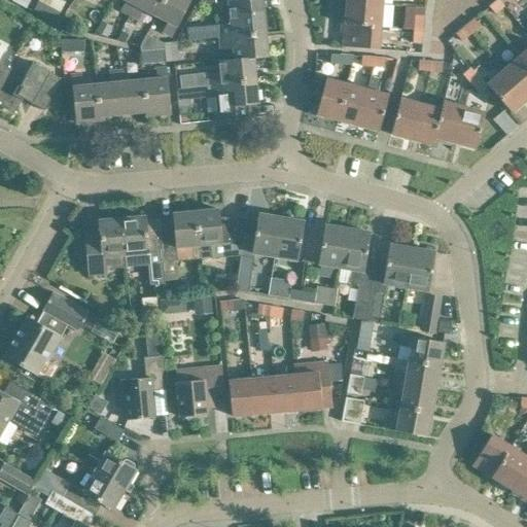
[(12,0),(12,1),(27,9),(31,0),(12,0)]
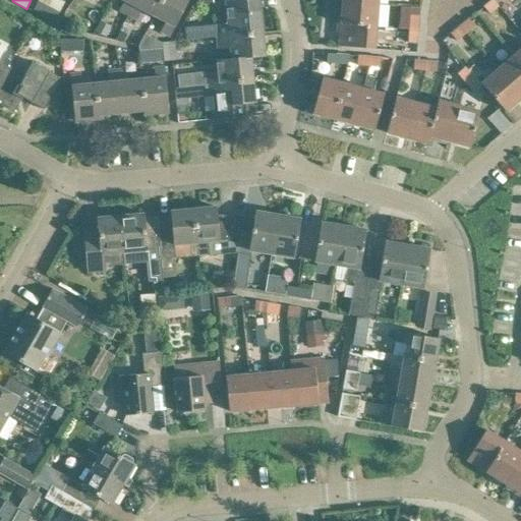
[(128,15),(135,0),(123,0),(124,1),(119,10),(128,15)]
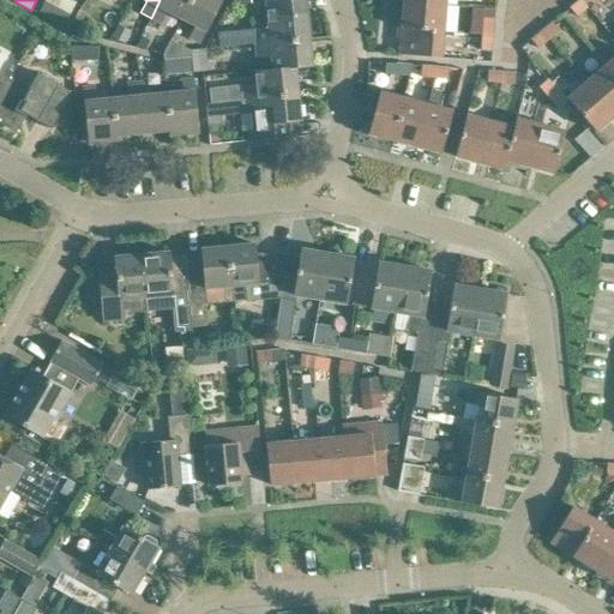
[(181,18),(190,0),(160,0),(151,18),(161,23),(167,11),(181,18)]
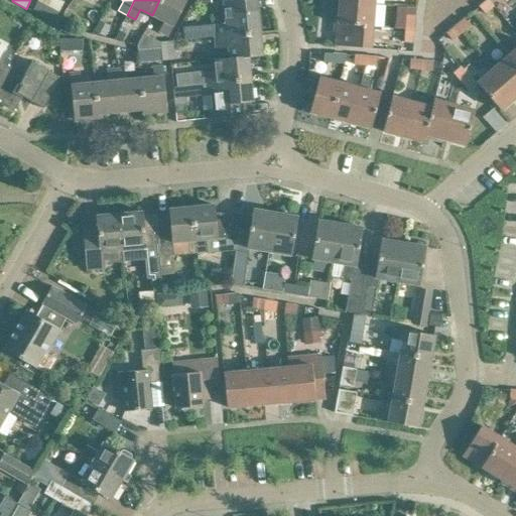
[(159,0),(152,15),(164,21),(159,31),(168,36),(186,0),(159,0)]
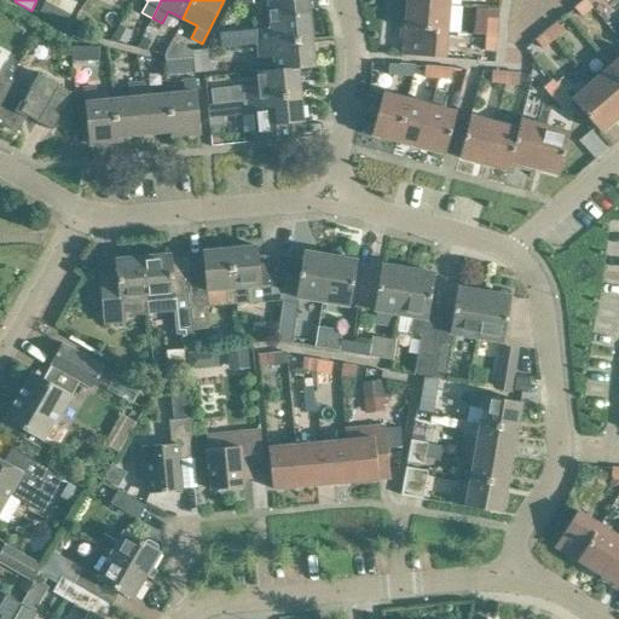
[(256,44),(312,40),(310,12),(307,0),(283,0),(268,1),(270,17),(268,17),(270,28),(241,30),(242,46),(256,44)]
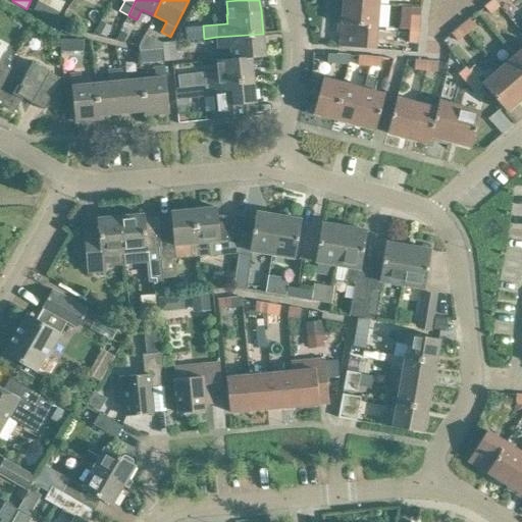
[(500,7),(493,0),(492,0),(484,7),(490,14),(500,7)]
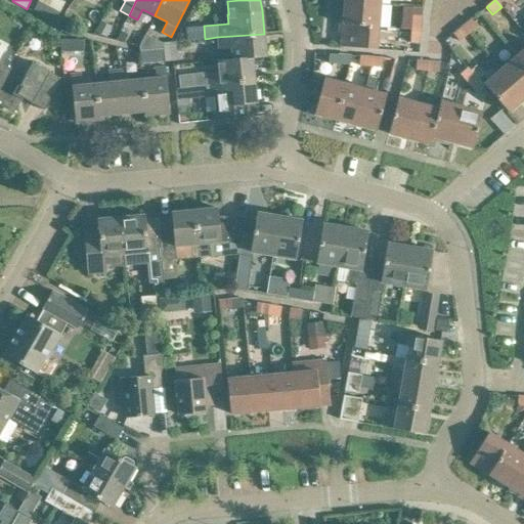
[(378,27),(380,5),(344,2),(343,15),(340,15),(340,24),(378,27)]
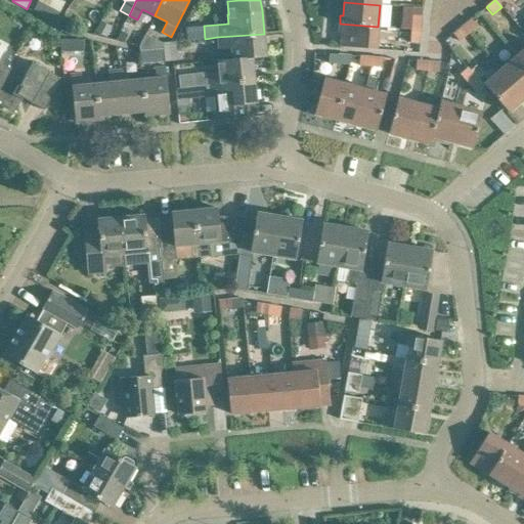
[(37,4),(33,12),(54,24),(58,15),(37,4)]
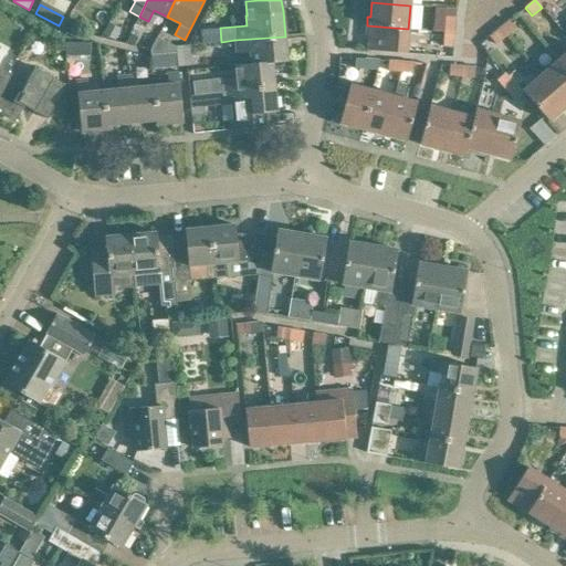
[(444,32),(454,32),(456,17),(446,17),(444,32)]
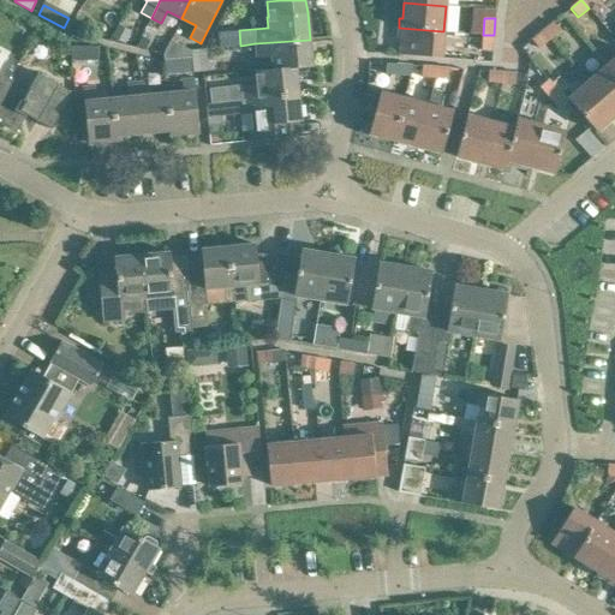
[(543,31),(550,40),(561,31),(554,23),(543,31)]
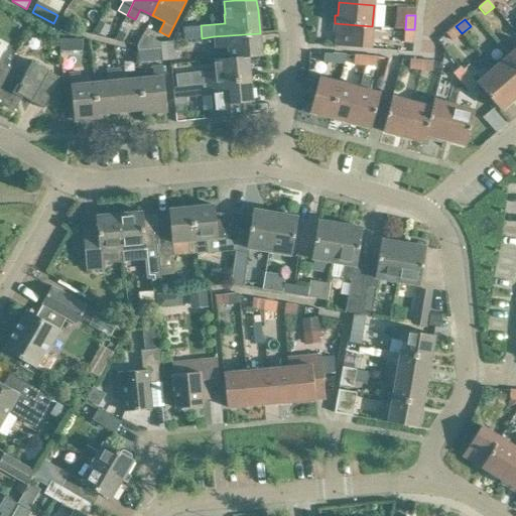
[(104,36),(109,25),(98,20),(93,30),(104,36)]
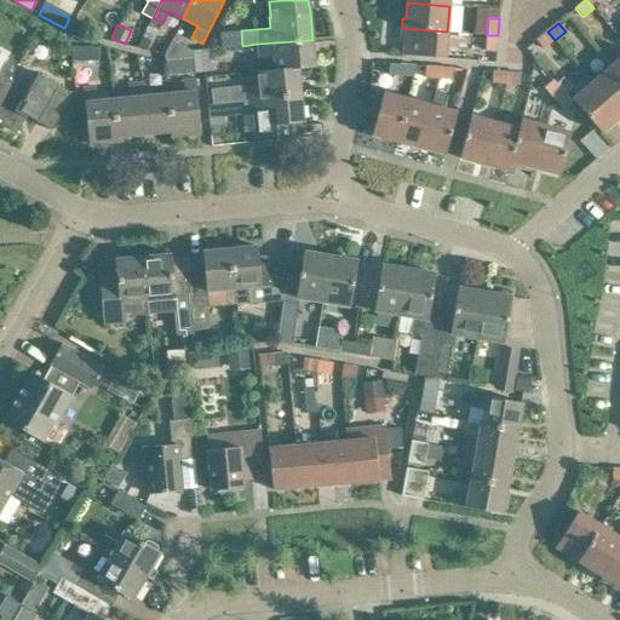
[(446,59),(447,32),(402,28),(401,39),(405,39),(403,56),(446,59)]
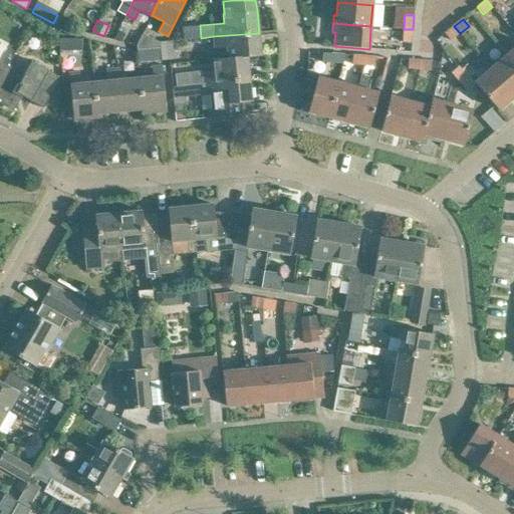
[(451,40),(460,33),(454,26),(445,33),(451,40)]
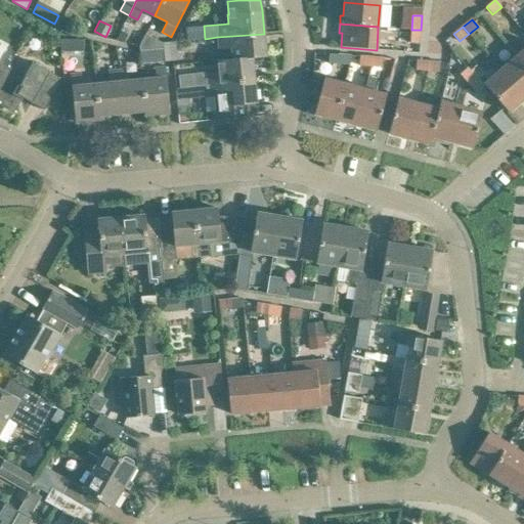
[(419,43),(421,30),(411,30),(410,43),(419,43)]
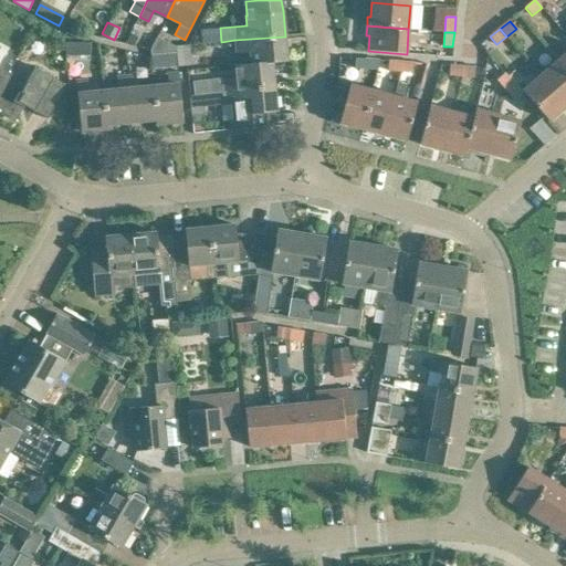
[(134,45),(137,38),(130,34),(127,42),(134,45)]
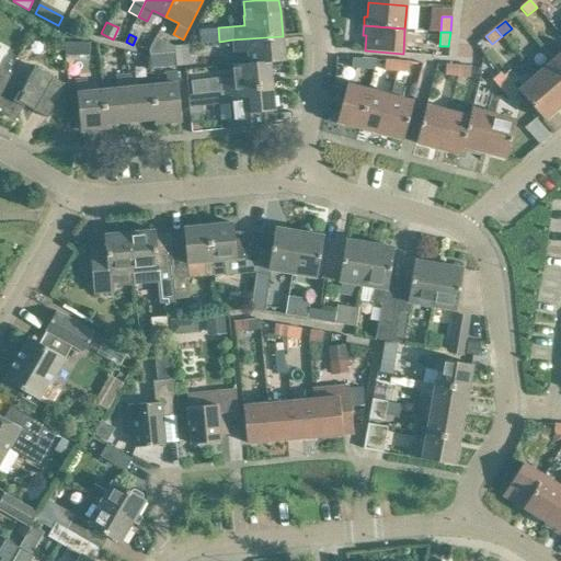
[(270,63),(285,61),(283,36),(232,39),(219,42),(219,43),(233,42),(235,54),(248,52),(249,64),(270,63)]
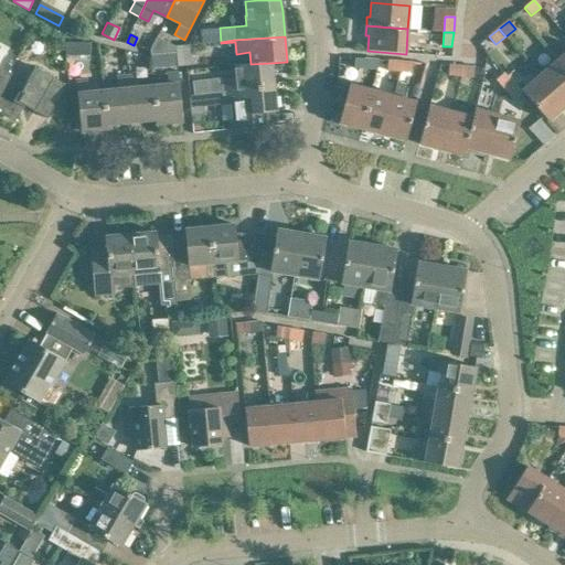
[(176,52),(176,46),(157,38),(149,51),(150,54),(176,52)]
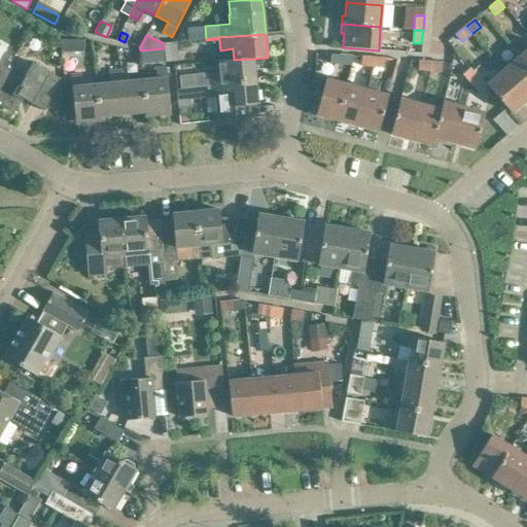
[(61,40),(61,53),(72,53),(72,41),(61,40)]
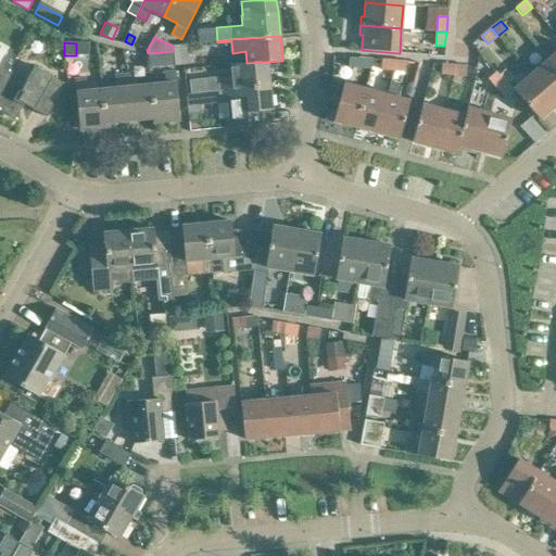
[(173,51),(174,65),(188,64),(186,45),(173,46),(173,51)]
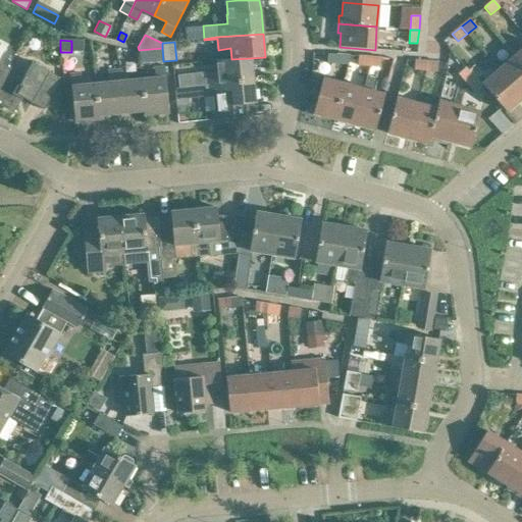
[(0,81),(8,66),(0,61),(0,44),(0,43),(0,81)]
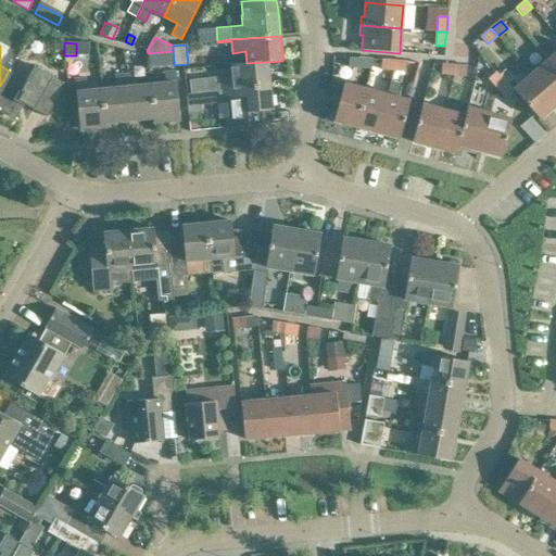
[(173,51),(148,53),(148,59),(149,67),(174,65),(173,51)]
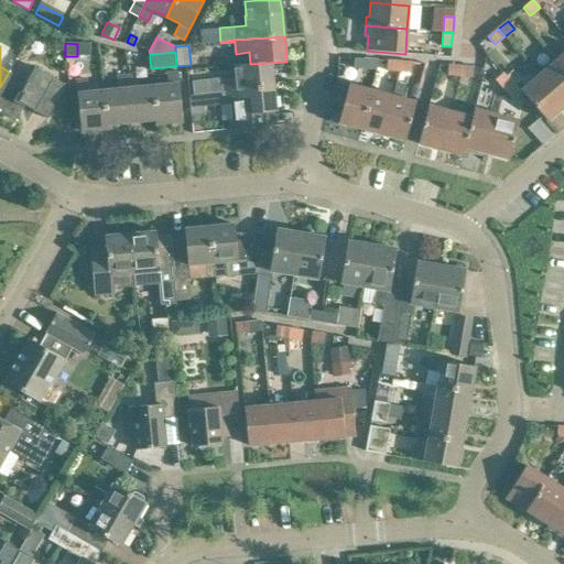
[(377,60),(354,58),(354,68),(377,69),(377,60)]
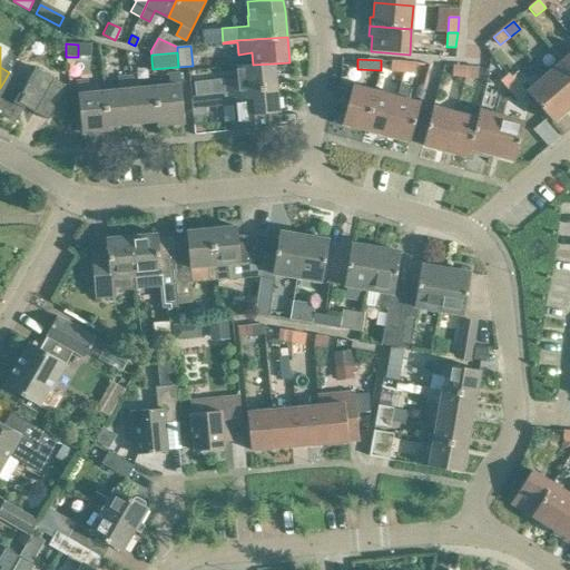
[(403,72),(404,62),(391,61),(391,71),(403,72)]
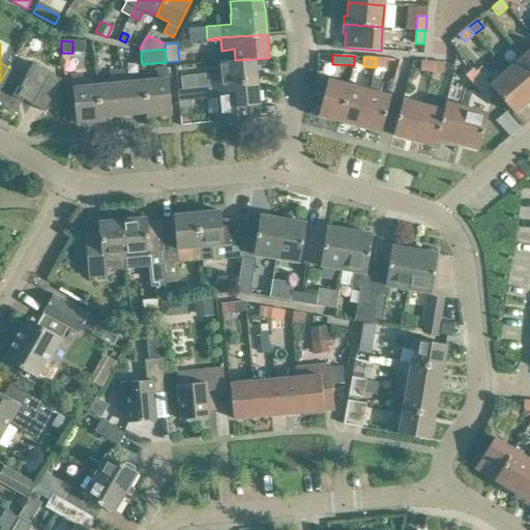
[(529,66),(522,57),(506,70),(529,98),(529,66)]
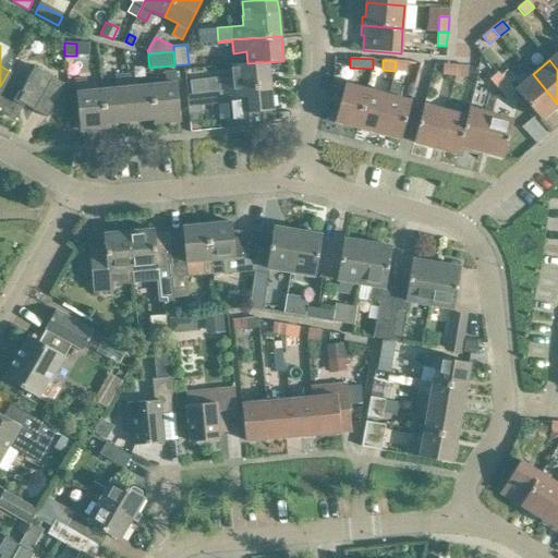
[(396,61),(395,71),(407,72),(408,62),(396,61)]
